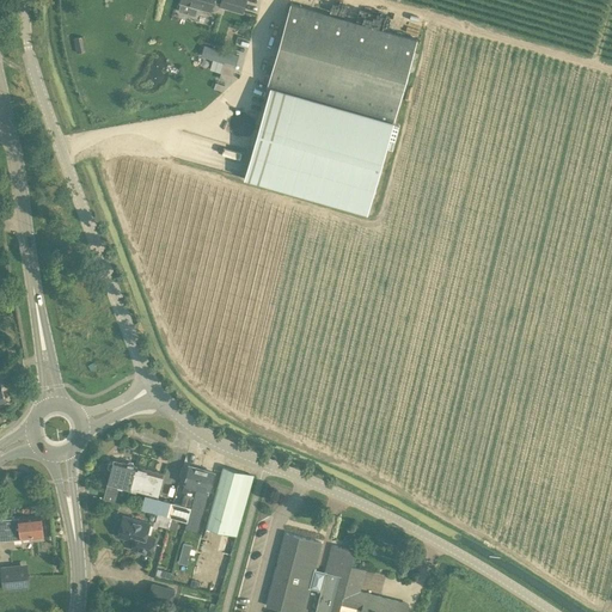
[(181,0),(181,2),(209,11),(213,0),(221,2),(220,6),(242,12),(245,0),(181,0)]
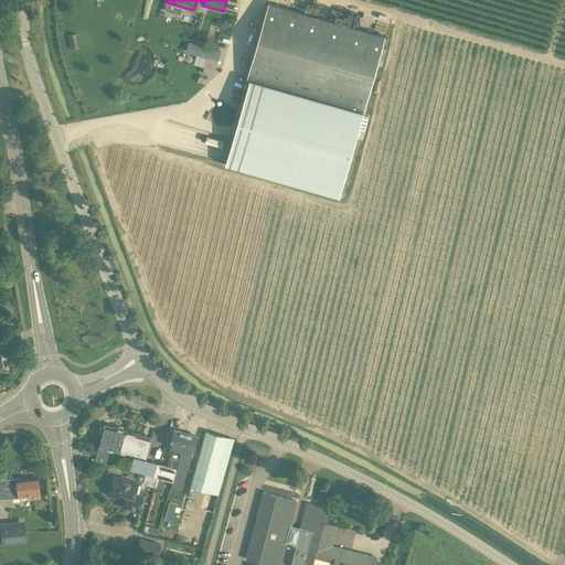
[(276,0),(275,3),(312,12),(315,0),(276,0)]
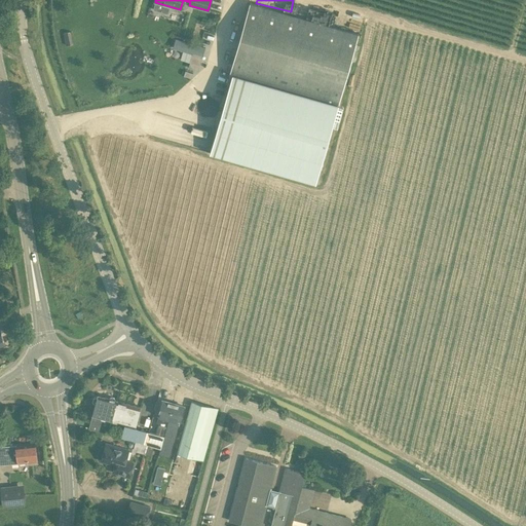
[(355,45),(359,35),(250,3),(236,49),(229,72),(232,73),(209,153),(314,184),(331,128),(336,129),(342,110),(337,108),(350,62),(354,63),(355,60),(359,47),(355,45)]
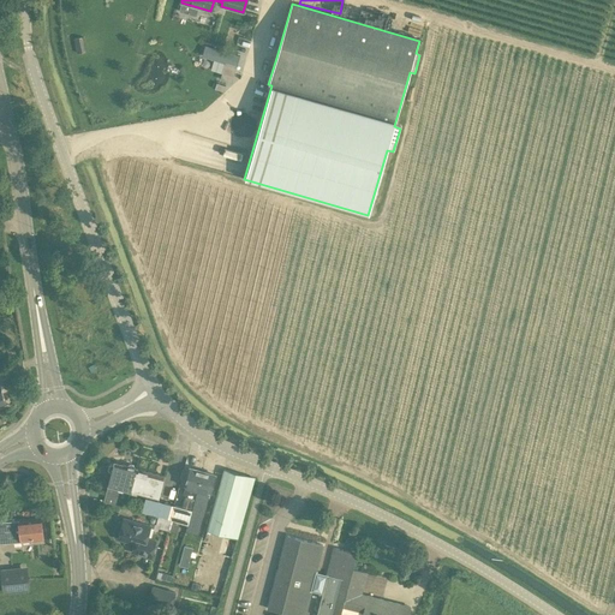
[(231,31),(208,28),(207,39),(219,41),(218,46),(226,49),(231,31)]
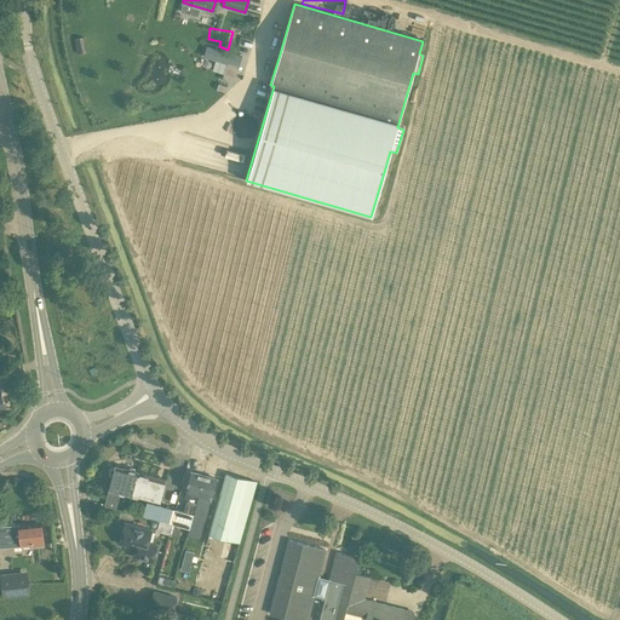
[(74,38),(78,51),(85,49),(81,36),(74,38)]
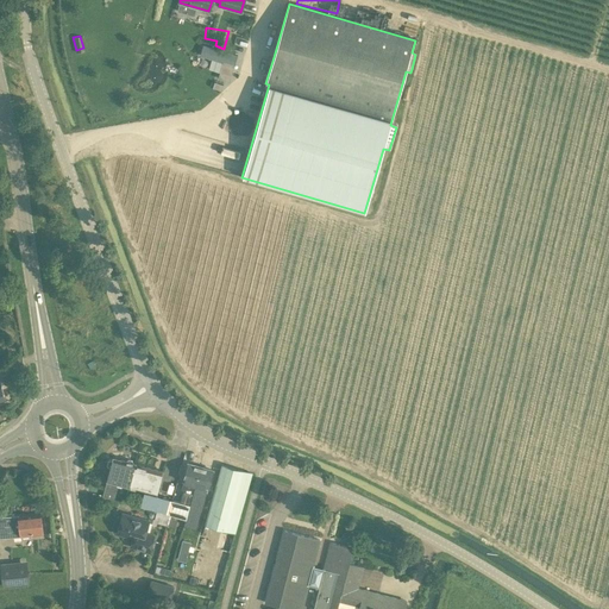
[(130,484),(136,464),(136,463),(133,463),(132,460),(127,459),(126,460),(113,457),(113,459),(108,459),(106,464),(111,468),(107,482),(105,490),(104,497),(114,500),(119,485),(129,488),(130,484)]
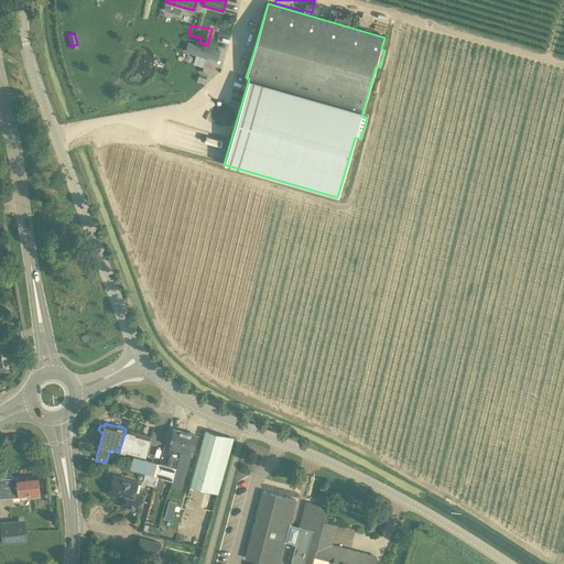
[(167,465),(161,463),(158,477),(172,481),(177,462),(180,454),(181,449),(182,449),(186,432),(176,429),(174,429),(170,446),(167,453),(170,454),(167,463),(167,465)]
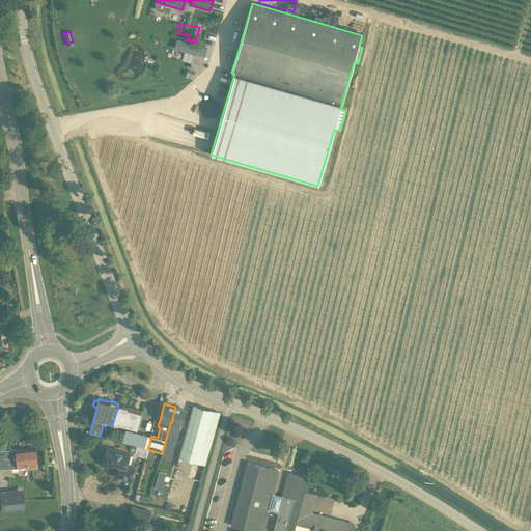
[(118,404),(113,422),(114,422),(119,423),(138,428),(142,411),(118,404)]
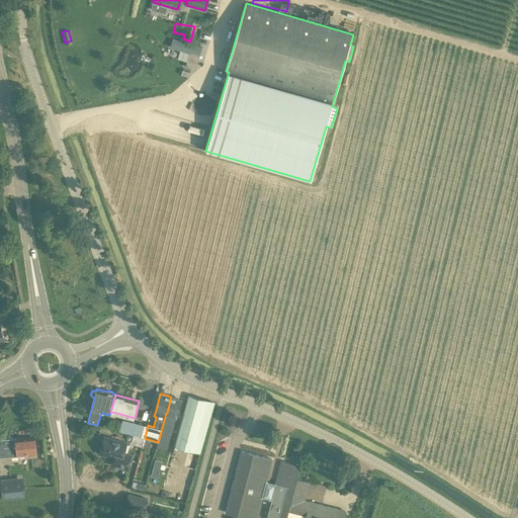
[(214,403),(189,395),(175,446),(200,453),(214,403)]
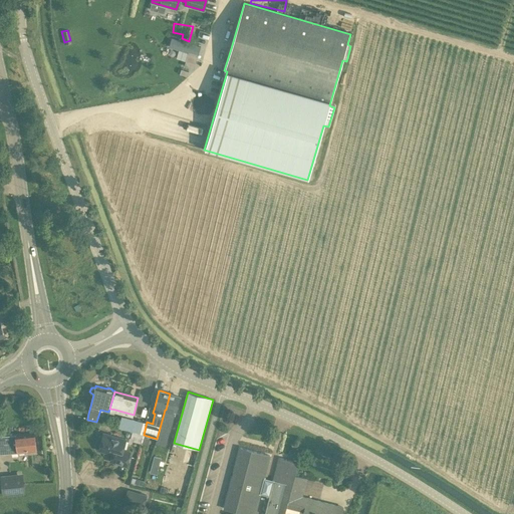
[(170,394),(166,410),(176,413),(180,397),(170,394)]
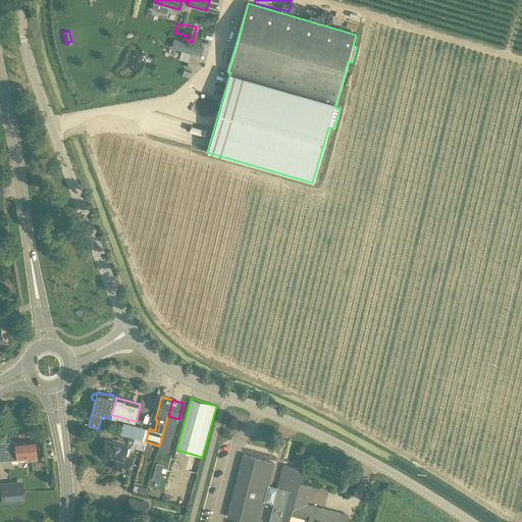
[(140,439),(146,441),(149,428),(124,422),(121,434),(135,438),(140,439)]
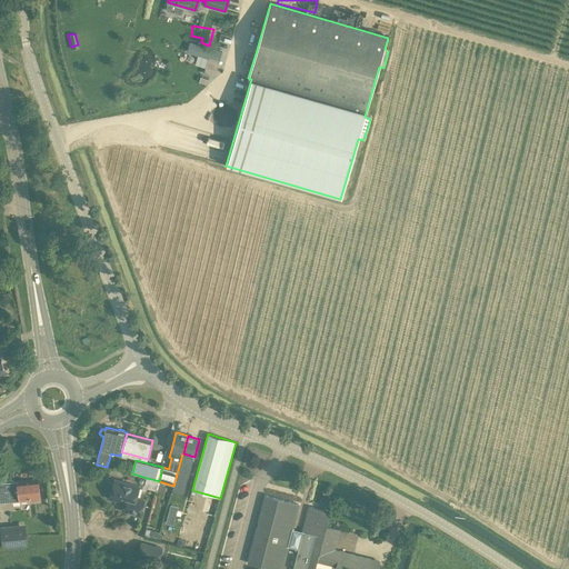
[(18,481),(0,482),(0,502),(19,499),(19,500),(41,498),(39,478),(18,480),(18,481)]
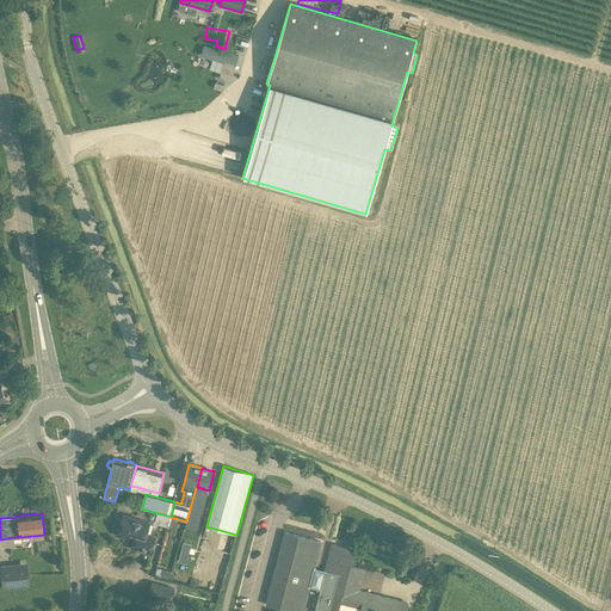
[(168,525),(171,517),(164,514),(158,513),(155,522),(168,525)]
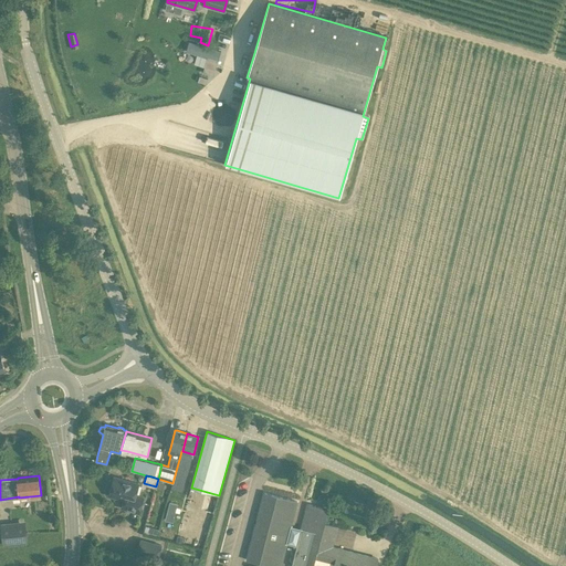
[(139,483),(114,477),(109,496),(124,501),(122,509),(139,513),(144,498),(136,495),(139,483)]
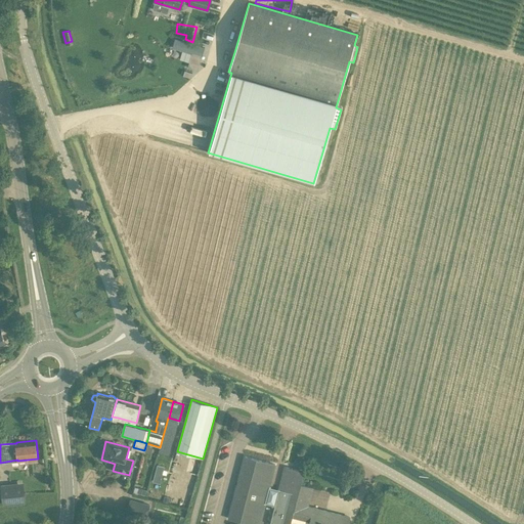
[(348,523),(350,517),(309,507),(314,488),(301,485),(304,472),(286,467),(281,480),(279,489),(269,487),(275,465),(247,456),(241,483),(231,519),(239,521),(249,523),(259,523),(265,504),(275,506),(270,523),(290,523),(291,521),(293,517),(309,521),(308,523),(348,523)]
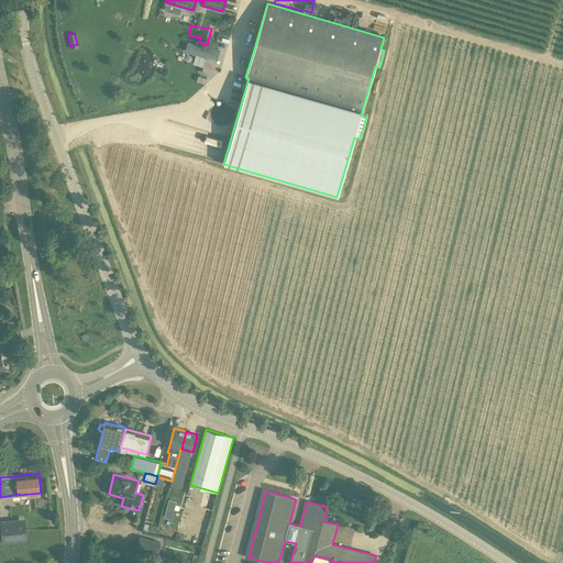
[(2,542),(26,540),(25,519),(0,521),(2,542)]
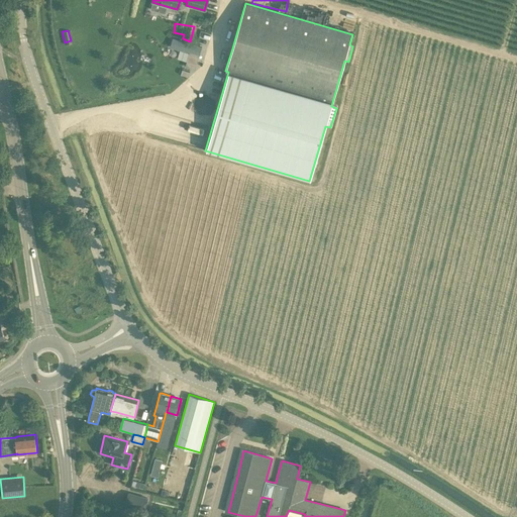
[(128,492),(124,504),(144,509),(147,497),(128,492)]
